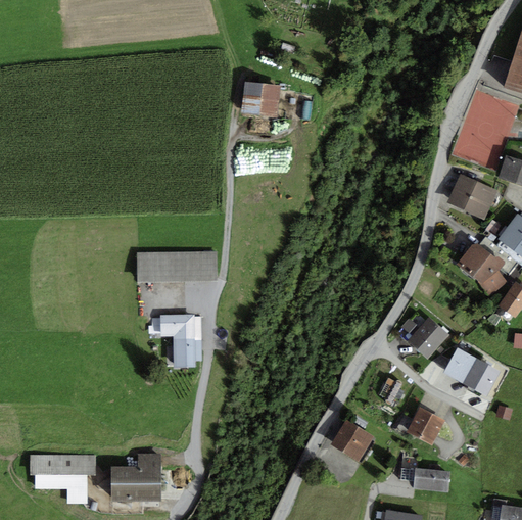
[(521,15),(500,86),(521,93),(521,15)]
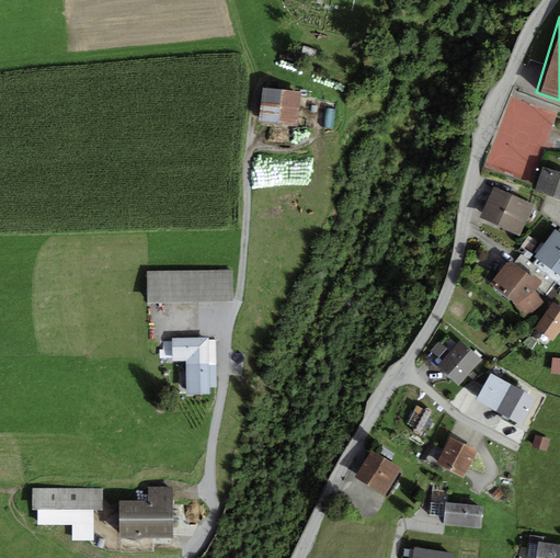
[(300,90),(266,87),(263,118),(297,123),(300,90)]
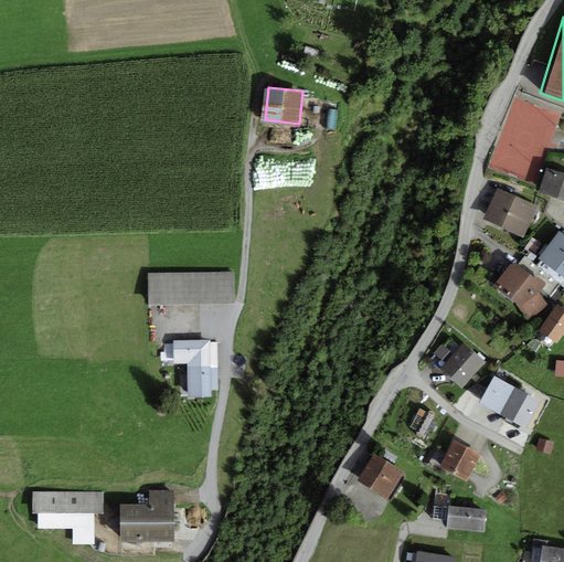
[(563,175),(543,168),(535,191),(563,200),(563,175)]
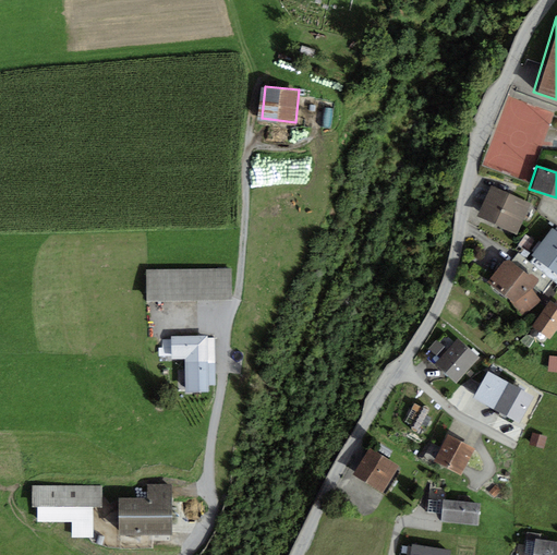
[(529,203),(491,185),(479,214),(517,230),(529,203)]
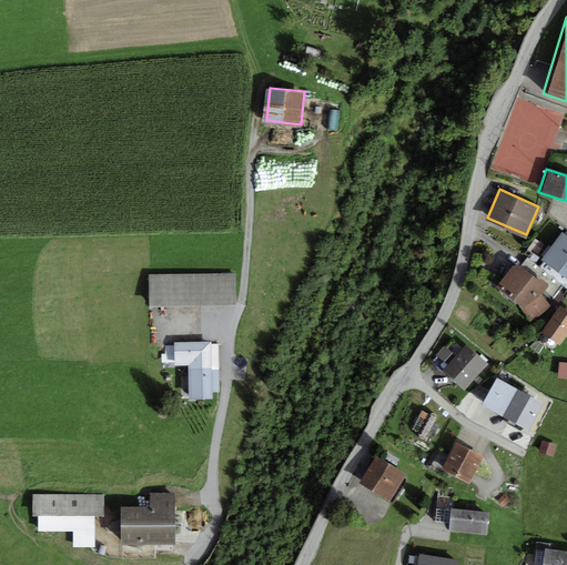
[(566,235),(563,232),(542,260),(566,278),(566,235)]
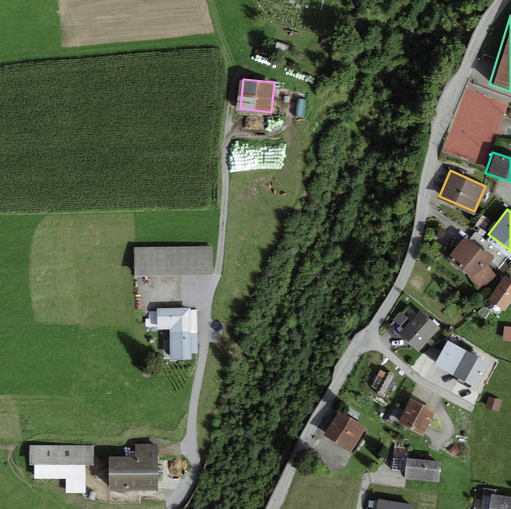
[(464,236),(448,256),(470,277),(480,290),(497,275),(487,263),(493,255),(486,250),(482,250),(464,236)]
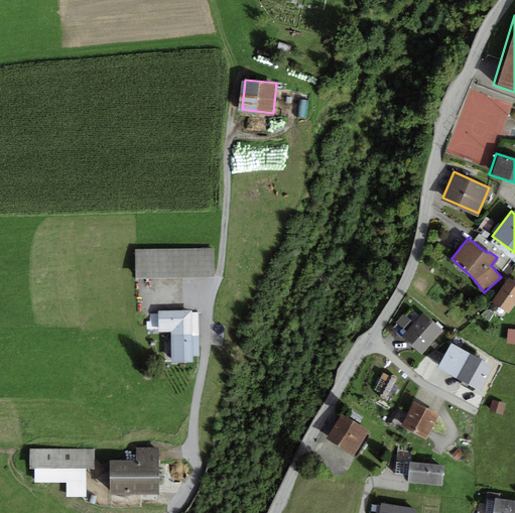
[(213,248),(134,248),(135,277),(213,277),(213,248)]
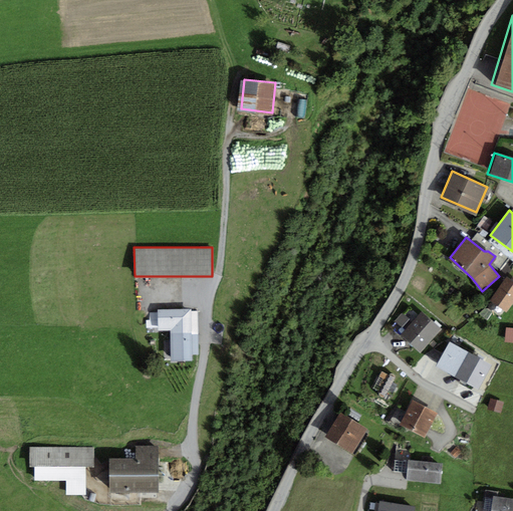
[(512,279),(503,275),(488,301),(506,311),(512,300),(512,279)]
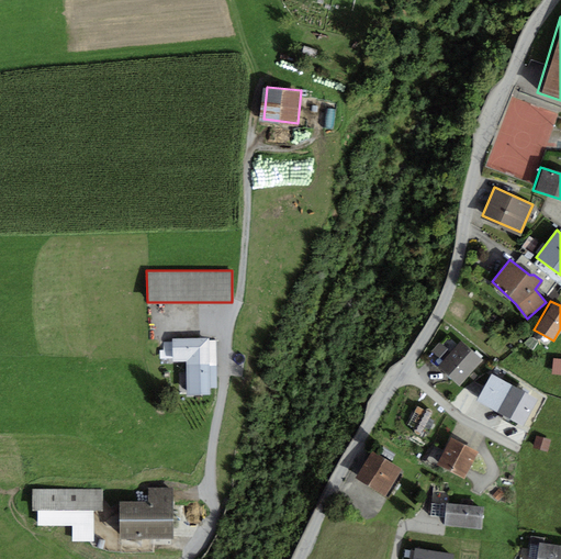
[(209,336),(175,336),(176,357),(189,357),(190,390),(210,390),(210,384),(217,383),(216,338),(209,338),(209,336)]
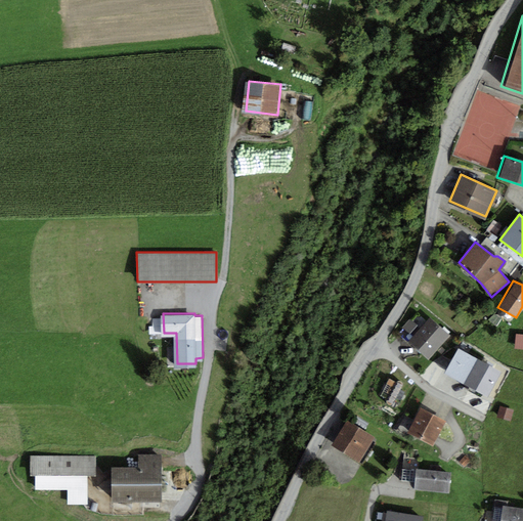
[(430,316),(407,341),(427,358),(449,334),(430,316)]
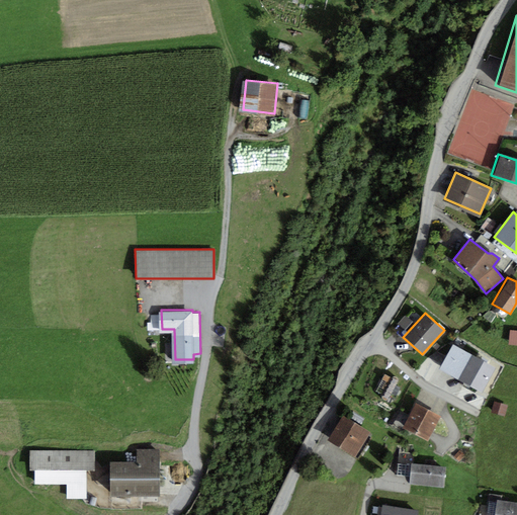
[(516,330),(510,330),(508,345),(516,346),(516,330)]
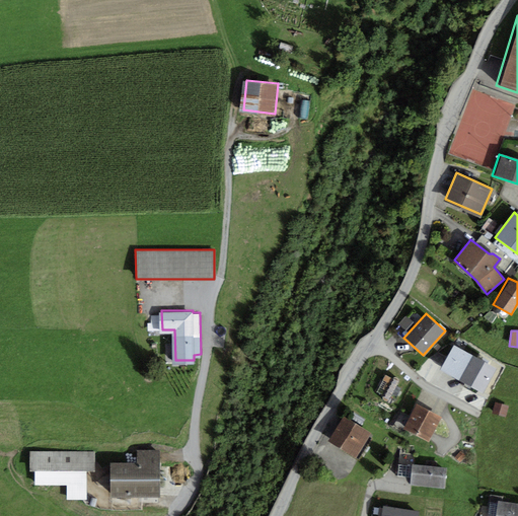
[(453,346),(439,369),(459,380),(473,357),(453,346)]
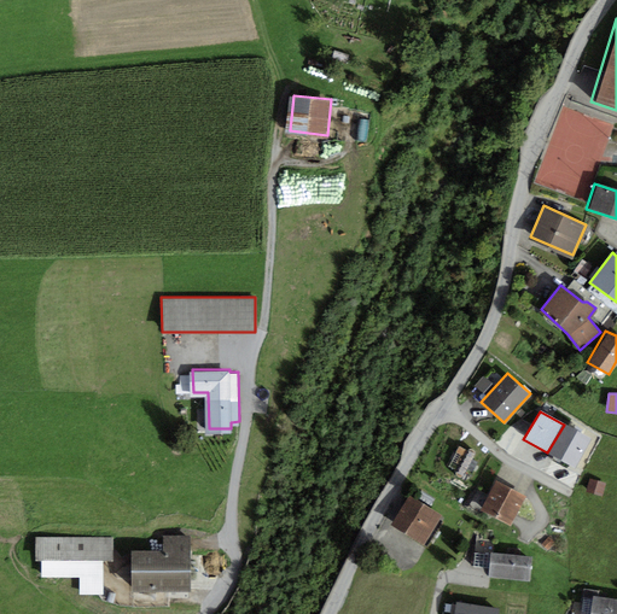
[(564,425),(547,452),(571,467),(588,439),(564,425)]
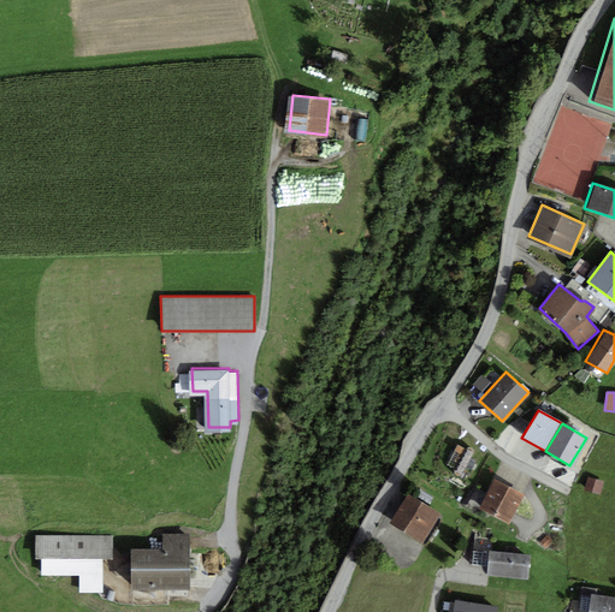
[(466,468),(474,451),(460,445),(453,462),(466,468)]
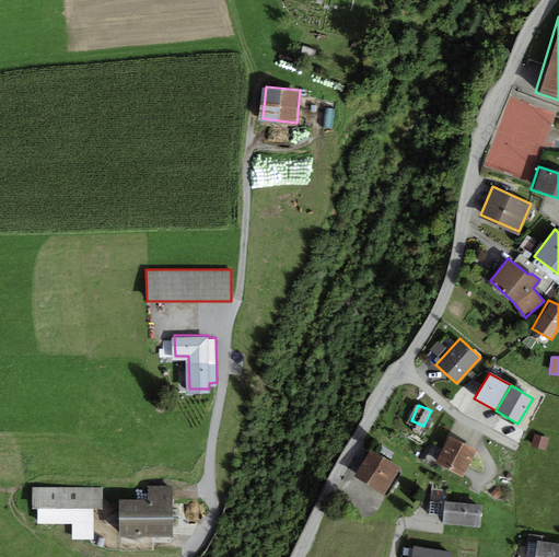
[(548,439),(535,433),(531,444),(545,449),(548,439)]
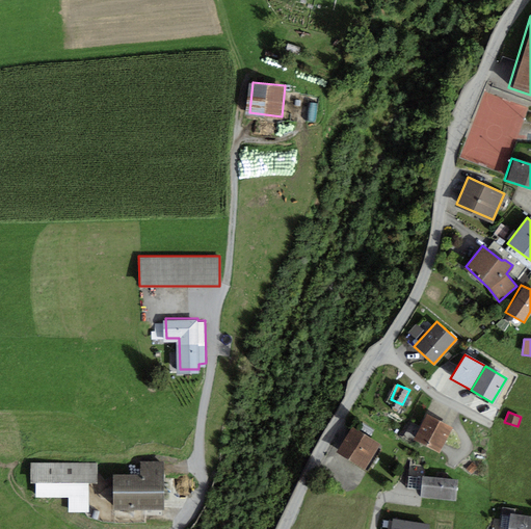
[(450,428),(426,414),(412,439),(435,452),(450,428)]
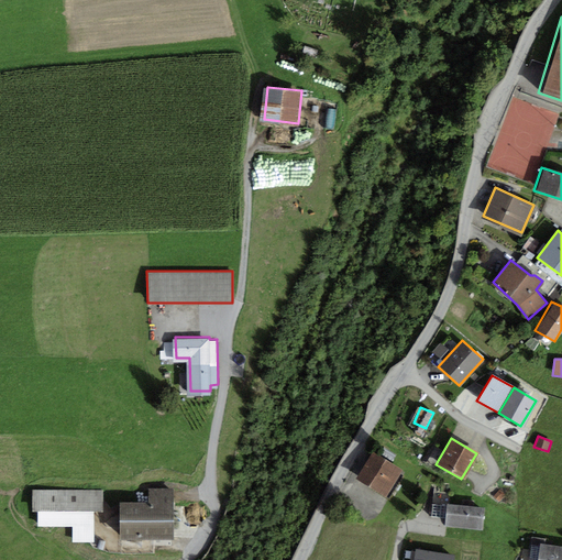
[(403,470),(372,451),(354,480),(385,498),(403,470)]
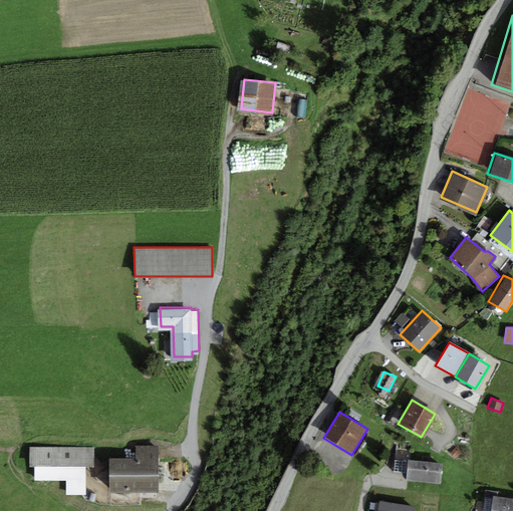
[(94,446),(31,446),(32,479),(66,479),(67,494),(84,494),(83,467),(95,467),(94,446)]
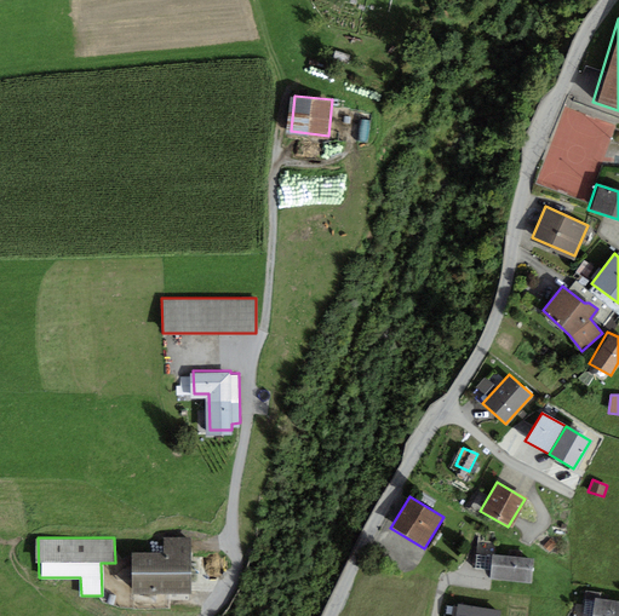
[(162,553),(129,552),(127,594),(185,597),(188,539),(162,537),(162,553)]
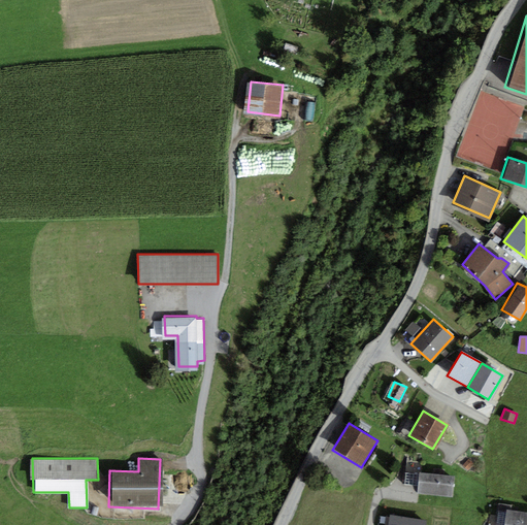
[(456,473),(421,471),(420,491),(455,493),(456,473)]
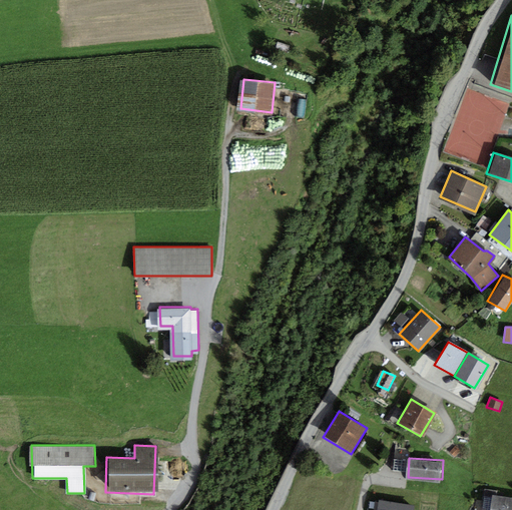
[(511,497),(489,494),(486,509),(511,509),(511,497)]
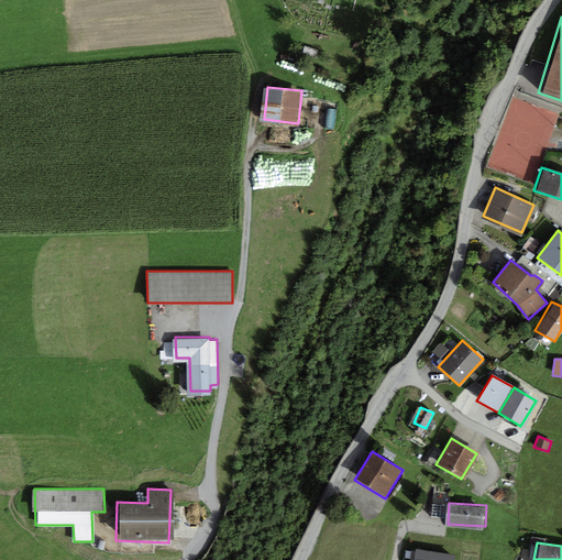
[(453,559),(455,552),(418,547),(415,559),(453,559)]
